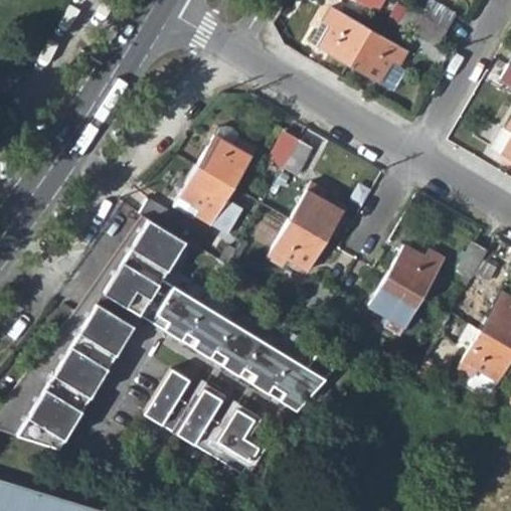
[(423,20),(449,34),(455,23),(431,8),(423,20)]
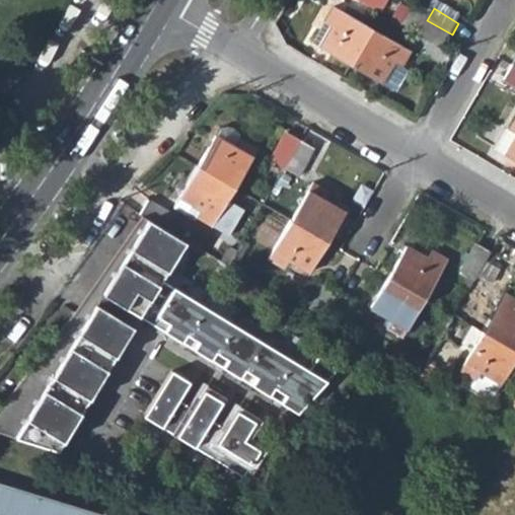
[(335,12),(326,26),(335,30),(321,52),(351,70),(372,33),(335,12)]
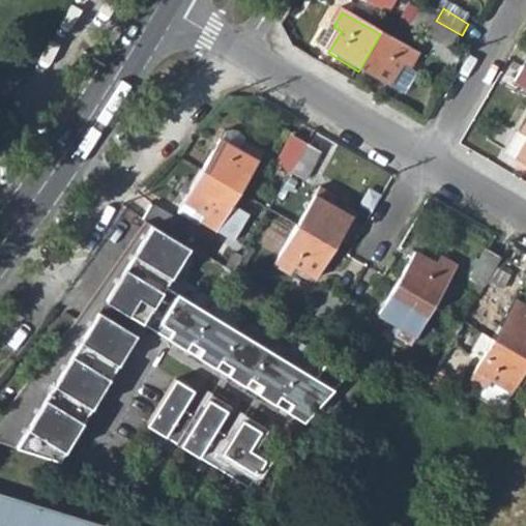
[(430,32),(455,48),(462,35),(436,21),(430,32)]
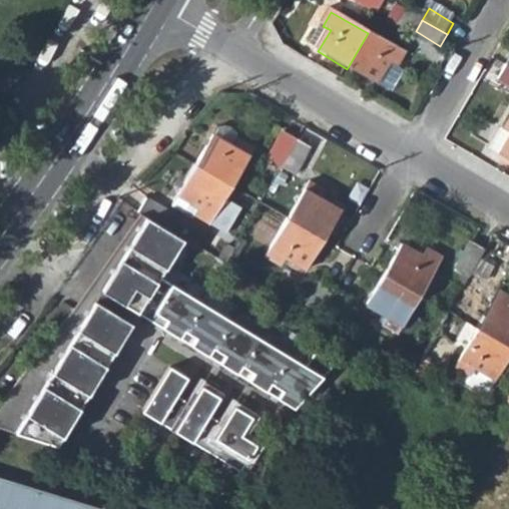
[(311,47),(318,51),(331,30),(323,26),(311,47)]
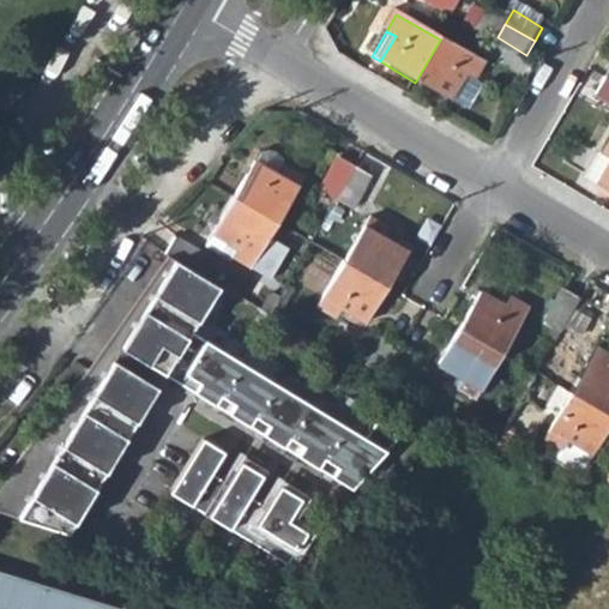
[(415,83),(453,103),(469,77),(477,83),(487,66),(440,40),(415,83)]
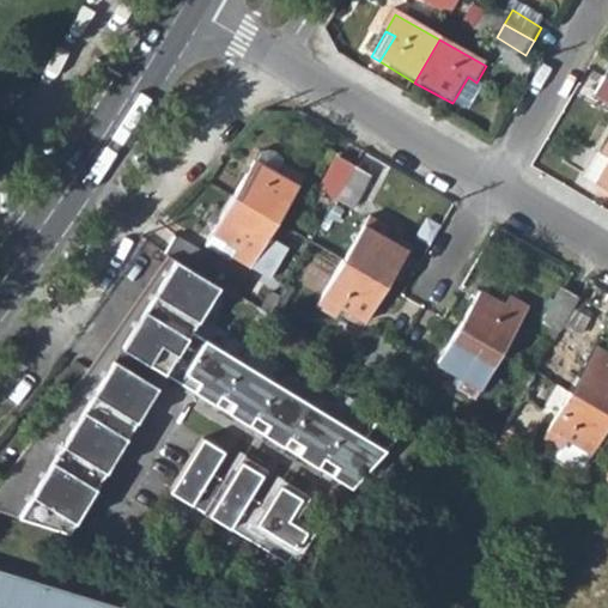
[(600,192),(607,178),(607,160),(603,158),(600,156),(584,182),(600,192)]
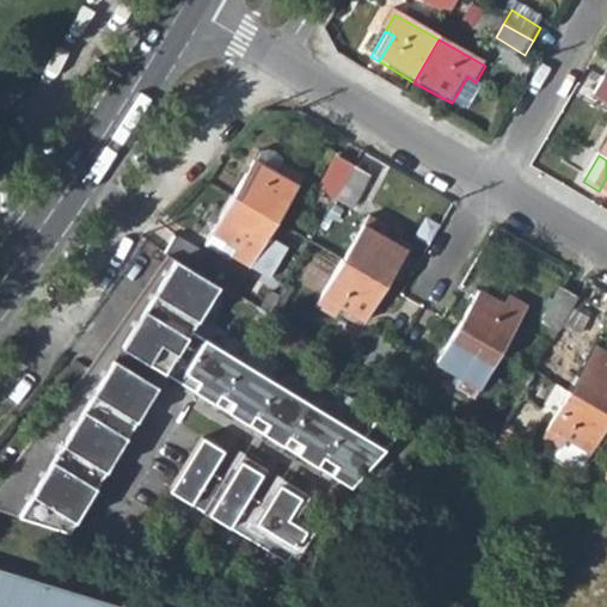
[(275,159),(245,204),(281,226),(307,183),(290,173),(283,160),(275,159)]
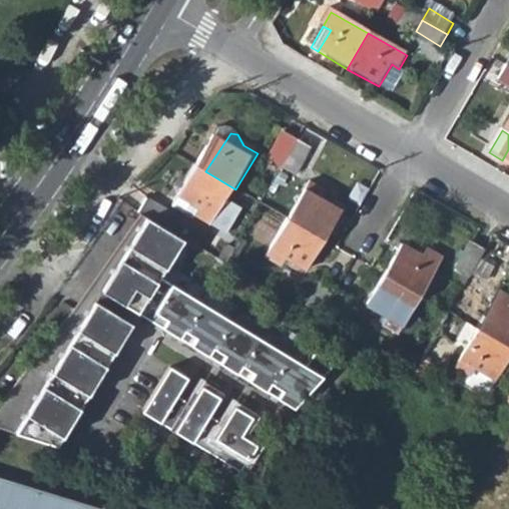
[(273,160),(286,168),(301,143),(287,136),(273,160)]
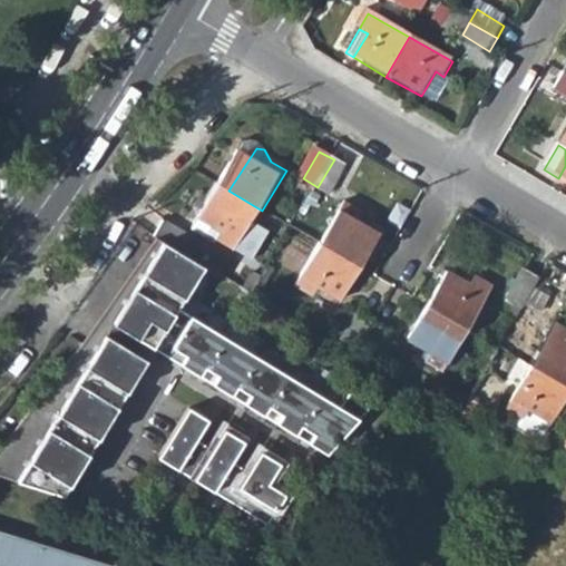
[(318,187),(332,196),(349,167),(334,159),(318,187)]
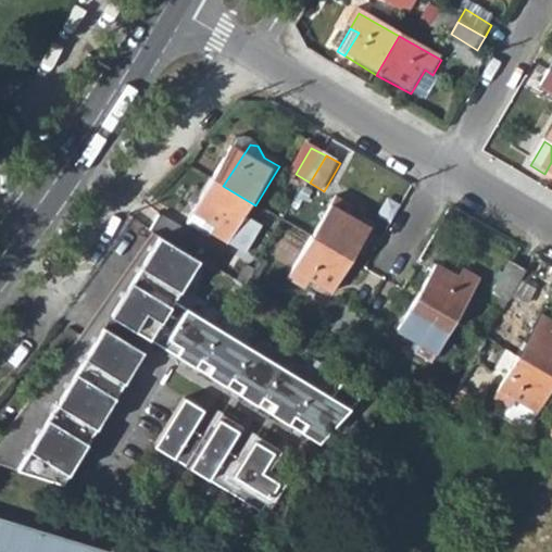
[(198,229),(246,255),(261,228),(248,221),(255,205),(223,186),(198,229)]
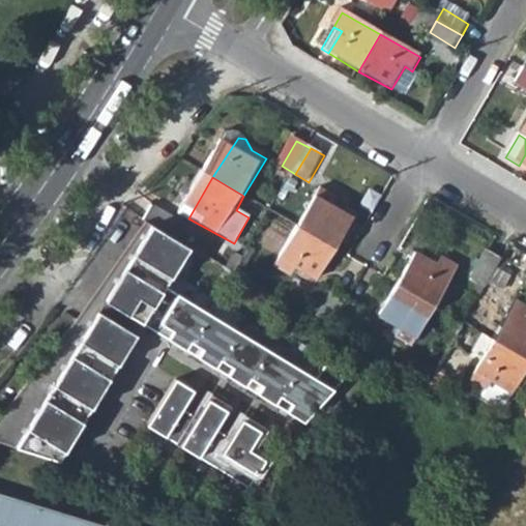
[(302,230),(338,251),(355,222),(334,209),(340,201),(324,192),(302,230)]
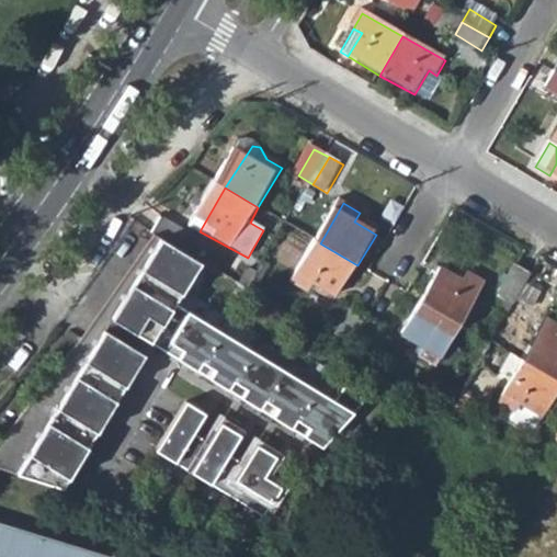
[(161,239),(183,252),(191,239),(163,222),(155,236),(161,239)]
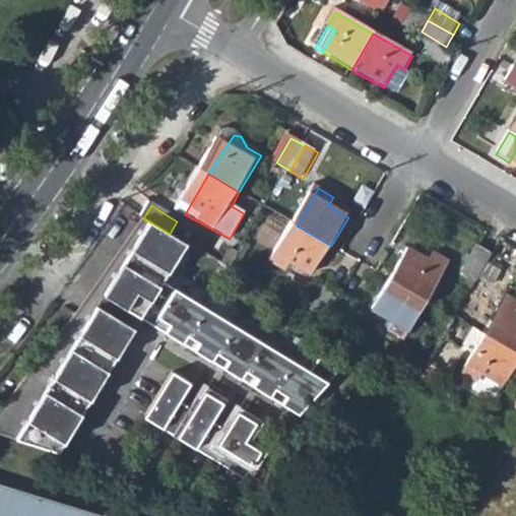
[(93,294),(106,298),(149,222),(149,221),(143,218),(140,216),(93,294)]
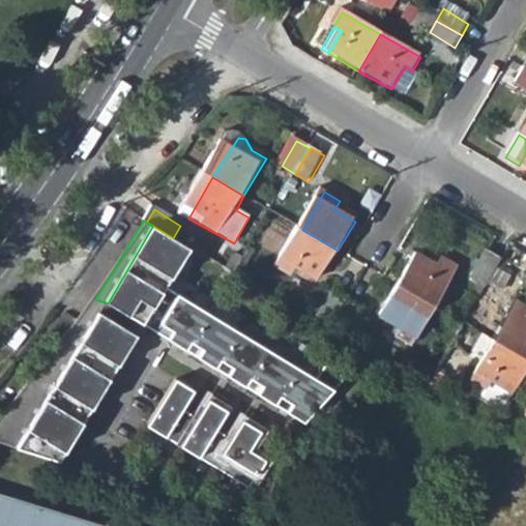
[(152,226),(152,227),(108,303),(134,319),(309,421),(349,375),(328,362),(320,378),(168,288),(191,249),(173,238),(152,226)]
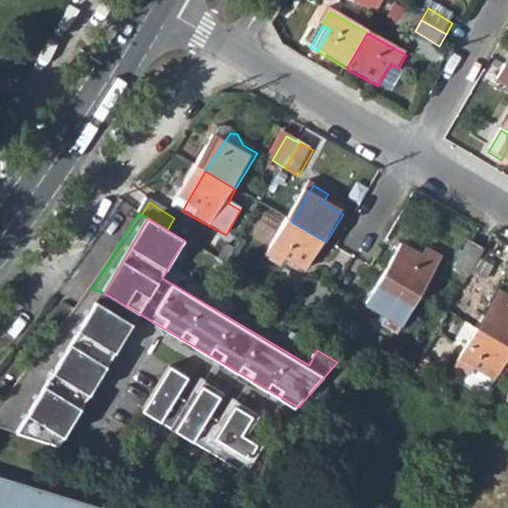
[(290,260),(309,271),(326,242),(292,222),(269,261),(284,269),(290,260)]
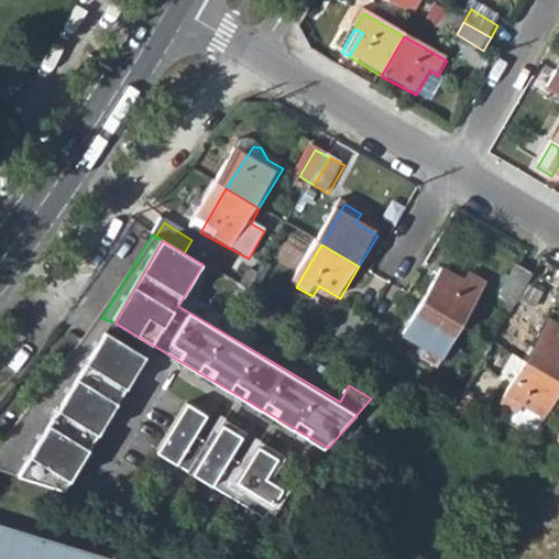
[(507,297),(519,305),(535,278),(523,272),(507,297)]
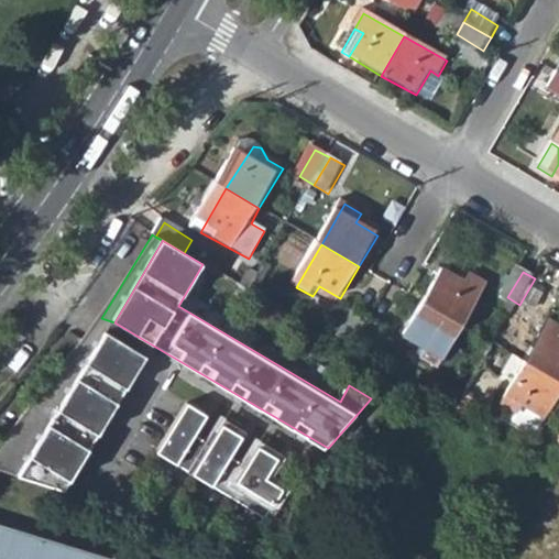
[(426,306),(463,328),(488,287),(470,276),(464,286),(445,274),(426,306)]
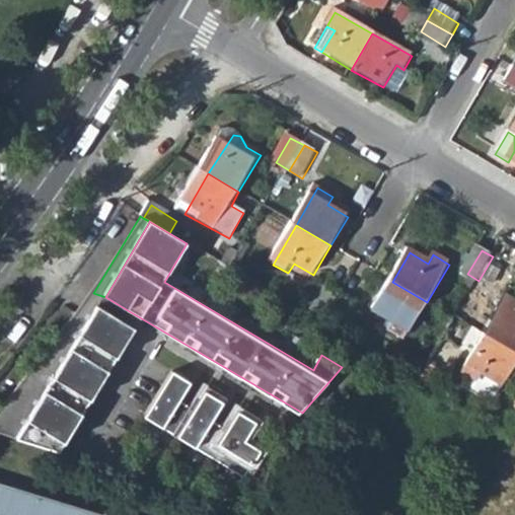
[(388,330),(405,341),(427,302),(392,282),(375,310),(393,321),(388,330)]
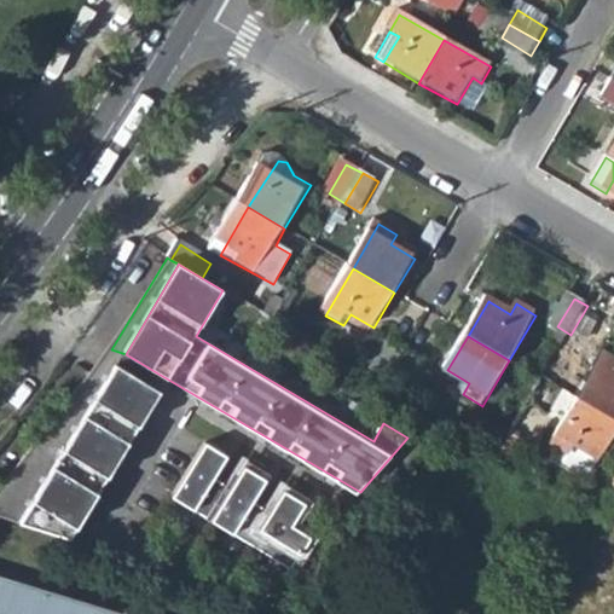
[(120,366),(126,354),(111,349),(104,360),(120,366)]
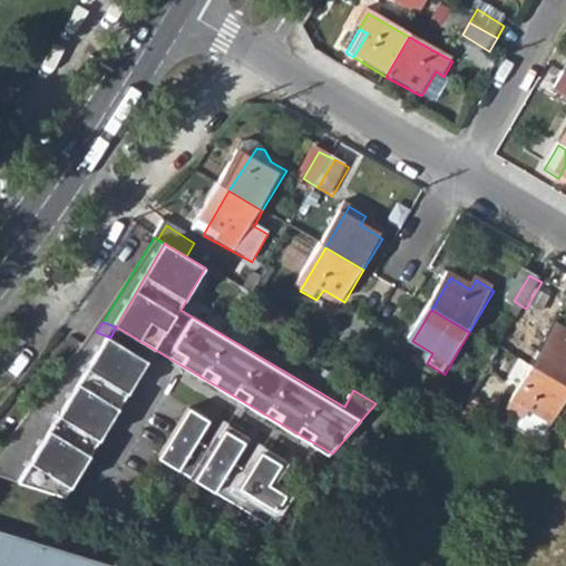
[(534,370),(565,388),(565,331),(559,328),(534,370)]
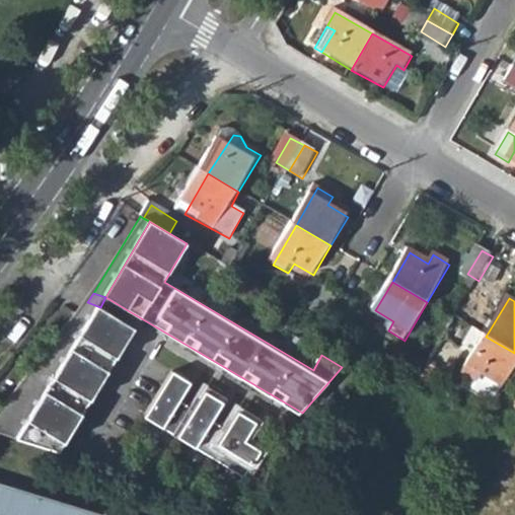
[(100,307),(87,302),(0,416),(0,435),(19,442),(90,321),(128,344),(136,329),(100,307)]
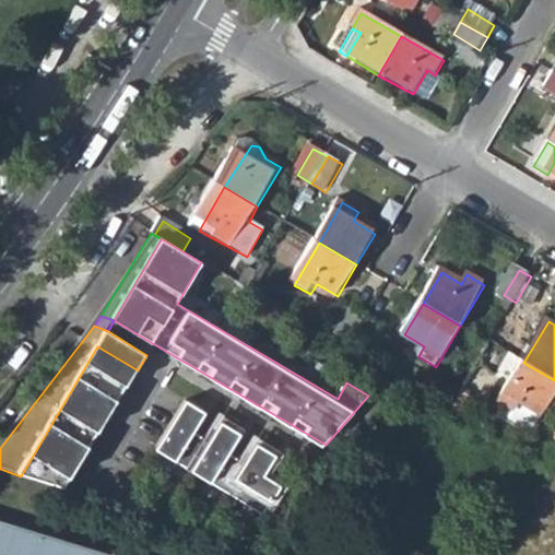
[(138,370),(97,346),(21,476),(68,489),(138,370)]
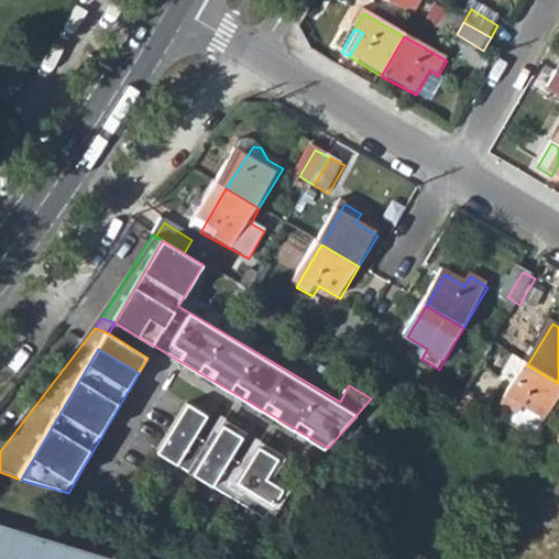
[(558,383),(527,365),(504,406),(521,416),(515,424),(534,434),(543,430),(558,402),(558,383)]
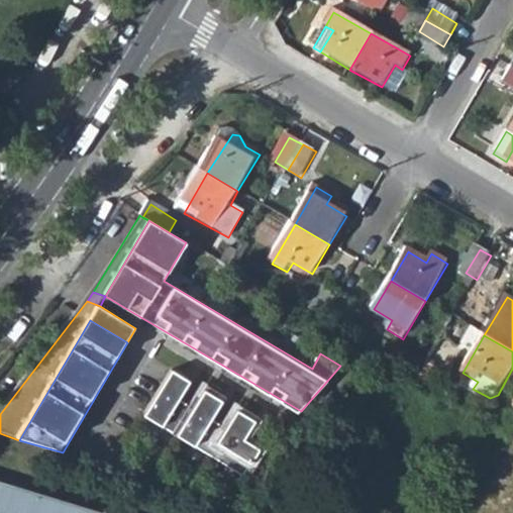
[(193,382),(175,371),(147,416),(247,476),(265,448),(248,439),(260,420),(240,410),(229,428),(215,419),(226,401),(208,390),(197,409),(183,400),(193,382)]
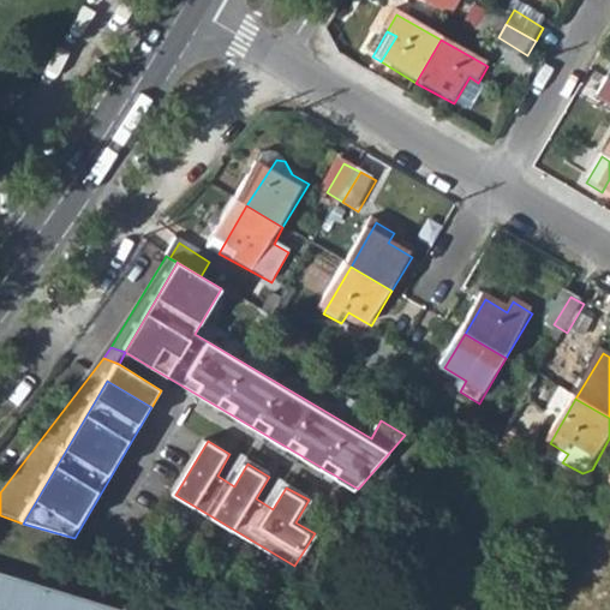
[(101,609),(0,575),(0,609),(101,609)]
